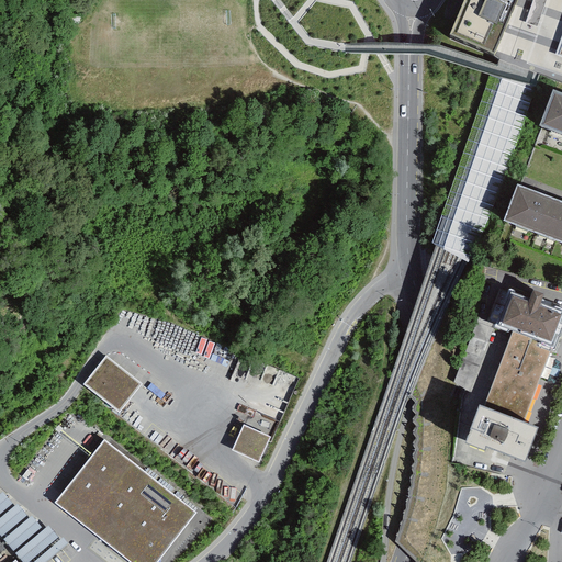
[(465,0),(450,36),(494,56),(517,0),(465,0)]
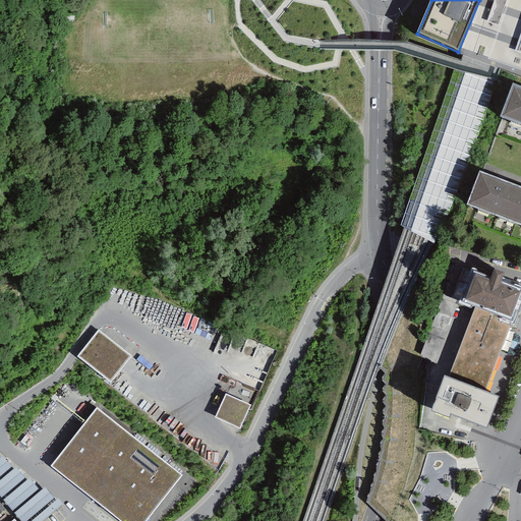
[(495,0),(487,24),(500,29),(508,0),(495,0)]
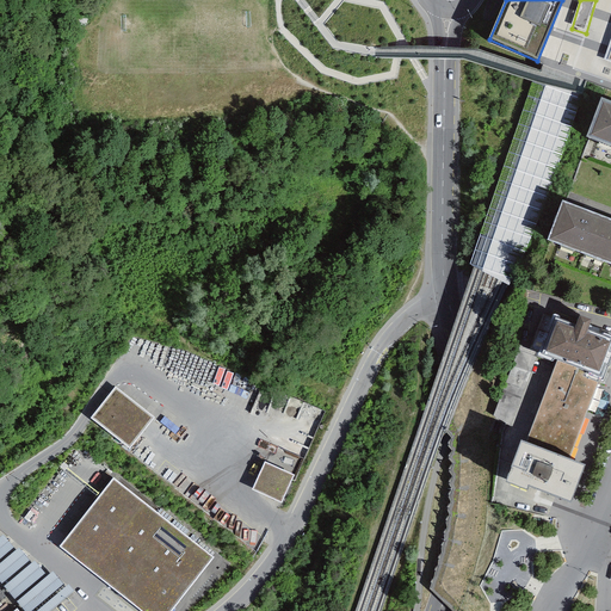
[(610,102),(608,100),(592,140),(610,147),(610,102)]
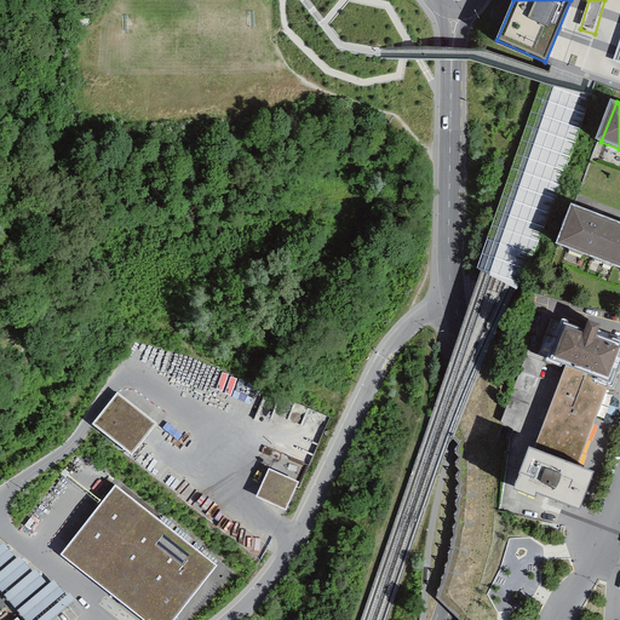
[(616,224),(575,208),(561,248),(602,263),(616,224)]
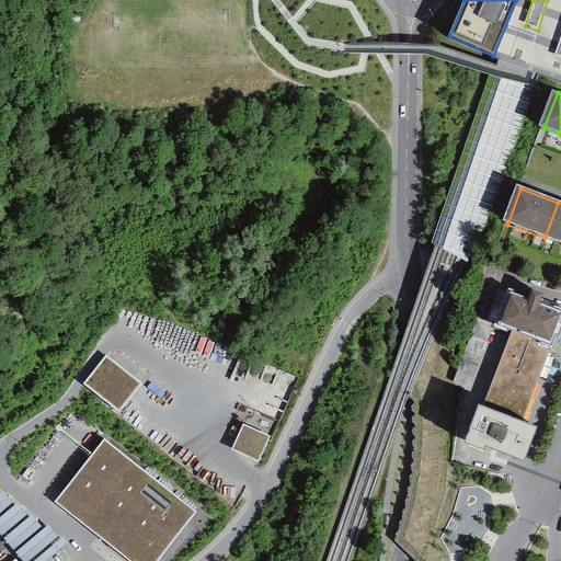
[(560,244),(560,203),(558,203),(545,238),(560,244)]
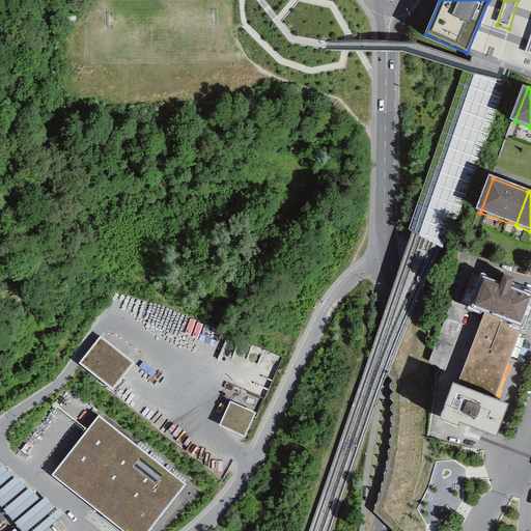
[(479,276),(466,309),(483,315),(522,330),(530,304),(530,295),(510,287),(515,276),(505,272),(500,283),(479,276)]
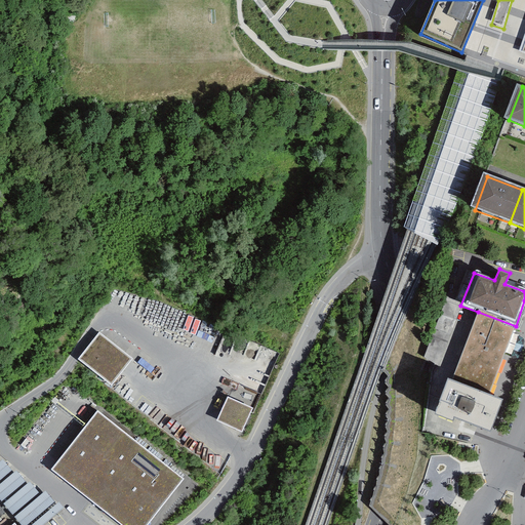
[(447,300),(427,356),(439,365),(460,306),(447,300)]
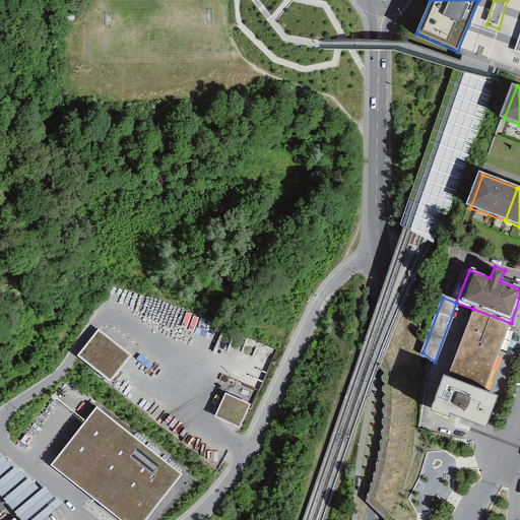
[(371,494),(368,501),(382,514),(388,519),(391,519),(414,454),(418,431),(415,359),(407,300),(399,319),(391,339),(380,367),(383,370),(386,374),(383,380),(387,384),(384,391),(387,395),(384,401),(387,406),(384,412),(387,417),(384,424),(386,428),(382,434),(385,438),(382,445),(382,450),(379,457),(381,460),(377,466),(378,471),(375,478),(375,480),(372,489),(371,494)]
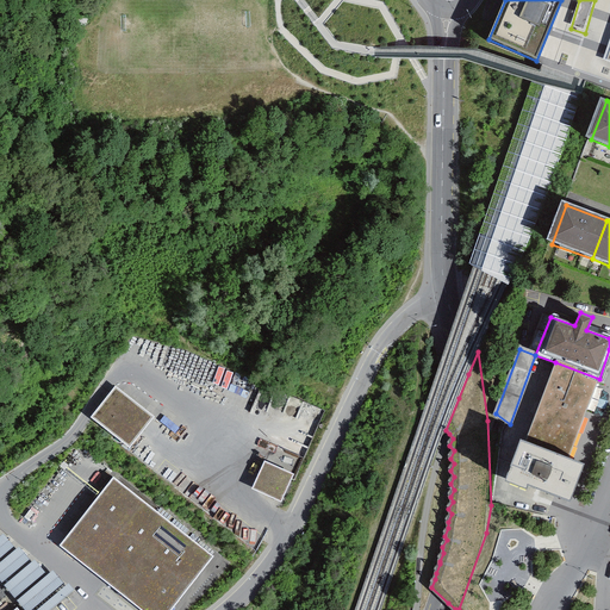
[(572,455),(601,379),(599,379),(555,362),(527,439),(572,455)]
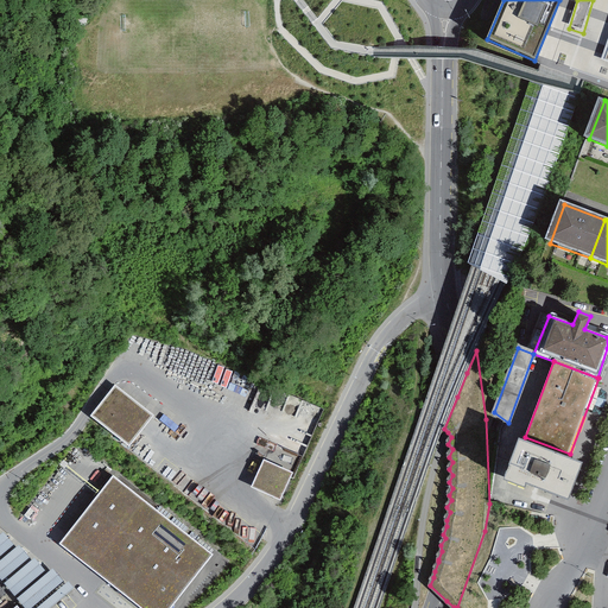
[(93,415),(130,444),(152,416),(115,386),(93,415)]
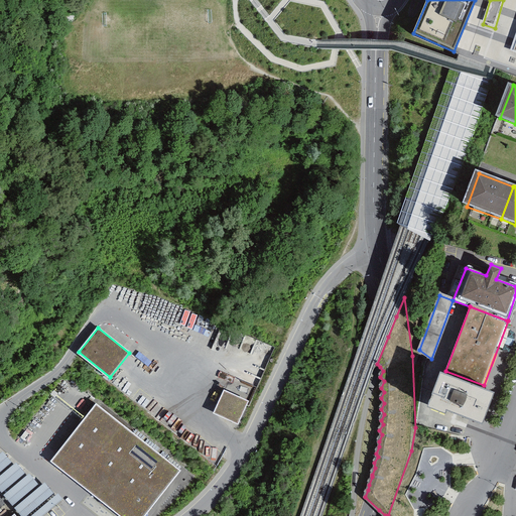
[(486,422),(498,390),(484,385),(445,371),(441,369),(428,406),(446,412),(448,408),(486,422)]
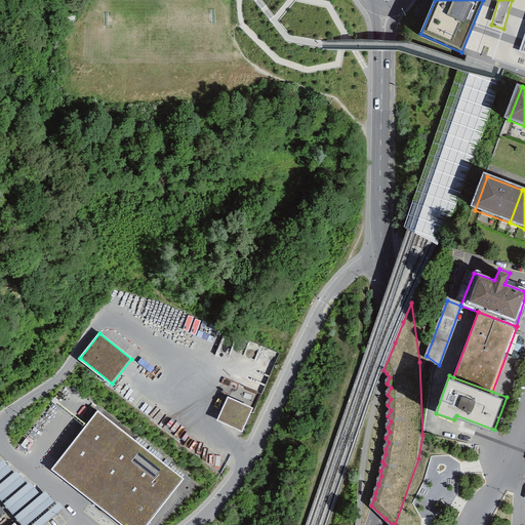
[(218,420),(243,432),(253,409),(229,398),(218,420)]
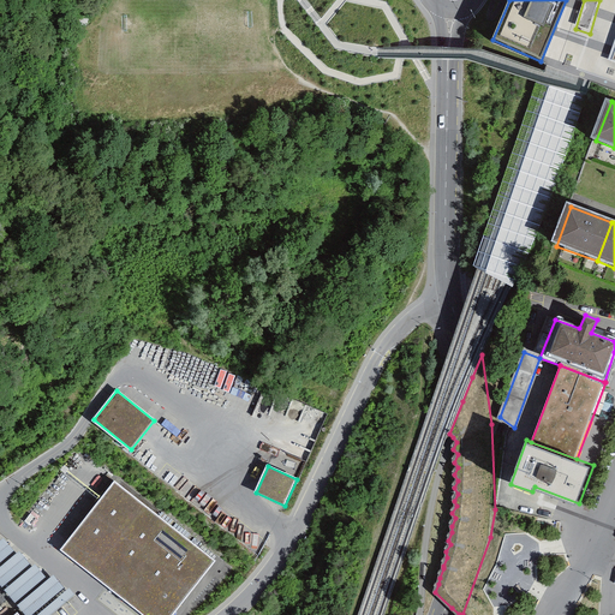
[(114,482),(61,549),(144,614),(172,614),(215,561),(114,482)]
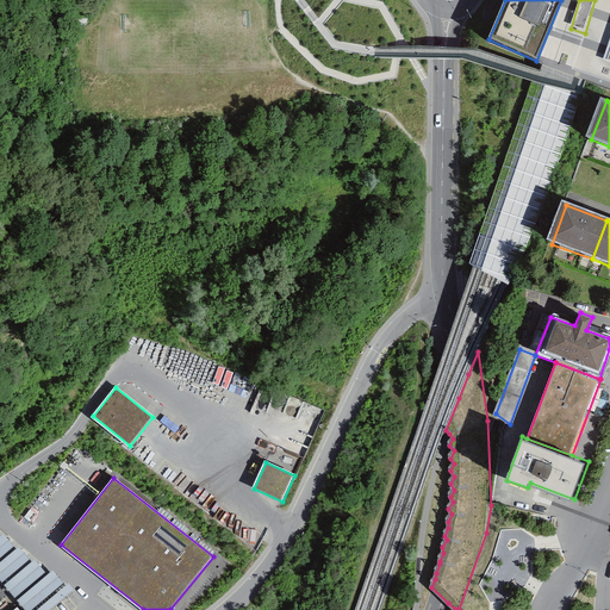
[(4,534),(0,536),(0,558),(14,547),(4,534)]
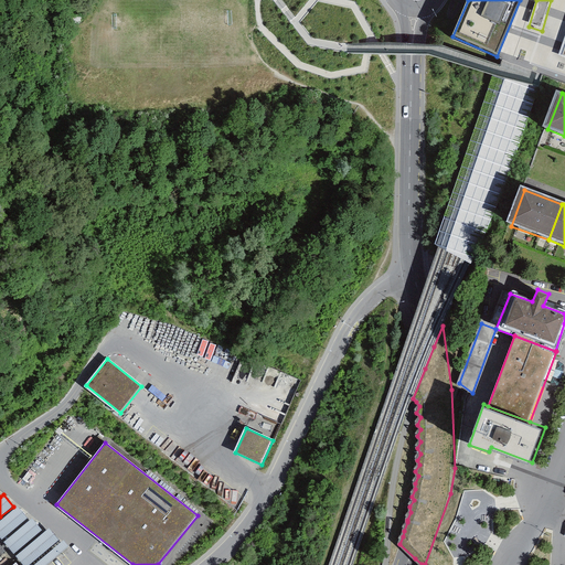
[(28,519),(18,507),(0,521),(0,536),(2,540),(28,519)]
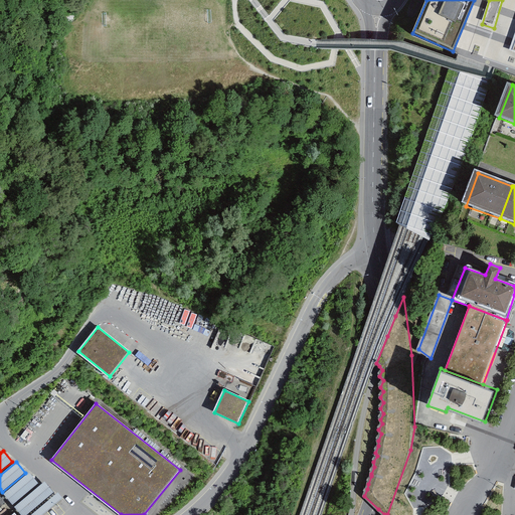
[(38,483),(29,473),(4,494),(13,505),(38,483)]
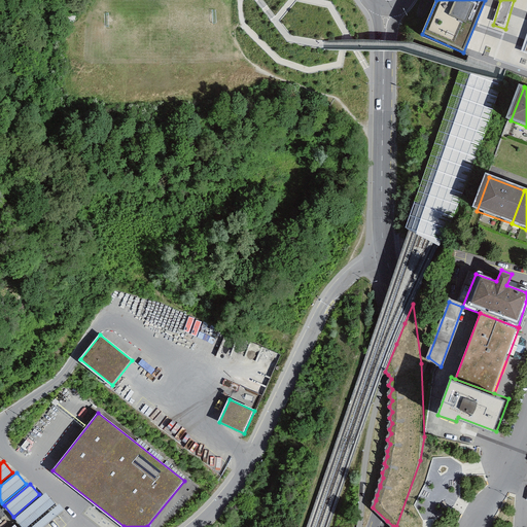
[(27,526),(55,504),(45,493),(14,519),(22,526),(27,526)]
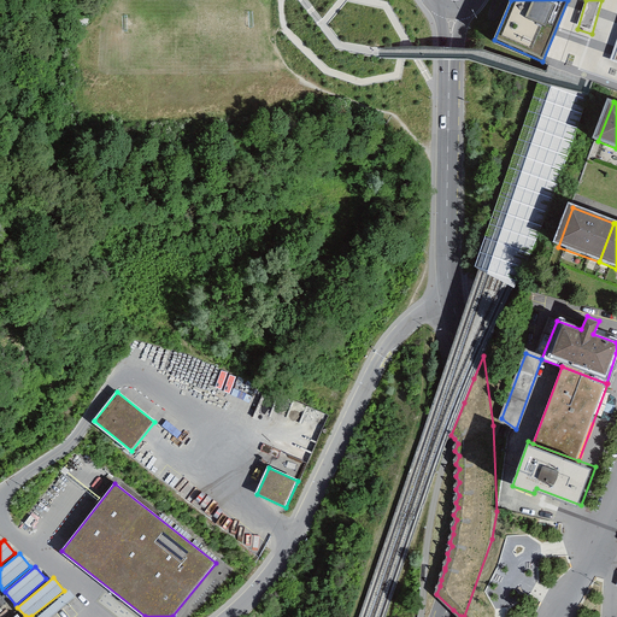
[(37,616),(50,616),(74,598),(75,597),(70,591),(37,616)]
